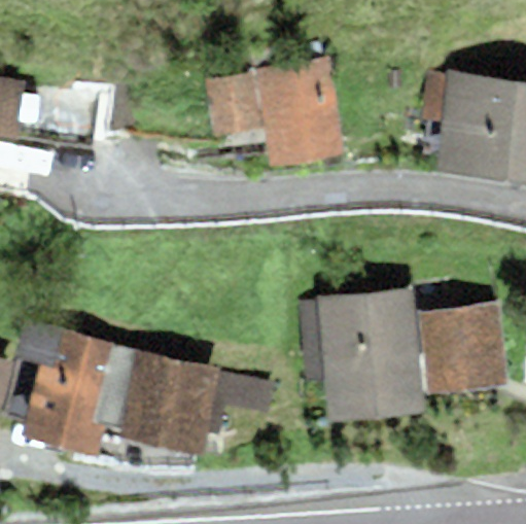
[(327,60),(202,76),(210,136),(263,129),(268,164),(341,154),(327,60)]
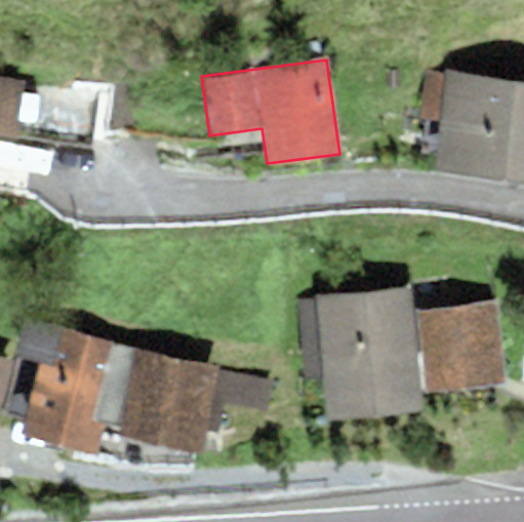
[(523,82),(445,74),(435,170),(523,178),(523,82)]
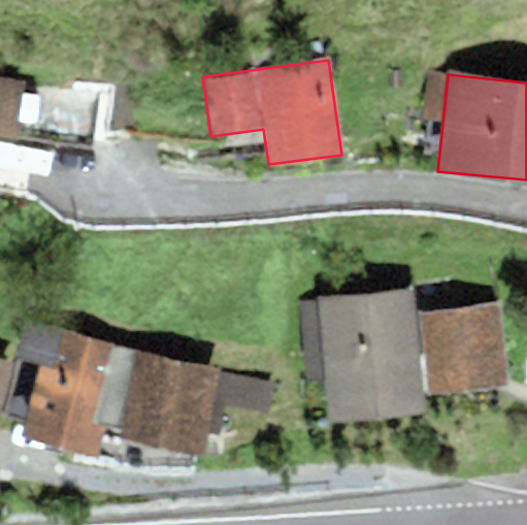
[(19,83),(0,79),(0,135),(11,137),(19,83)]
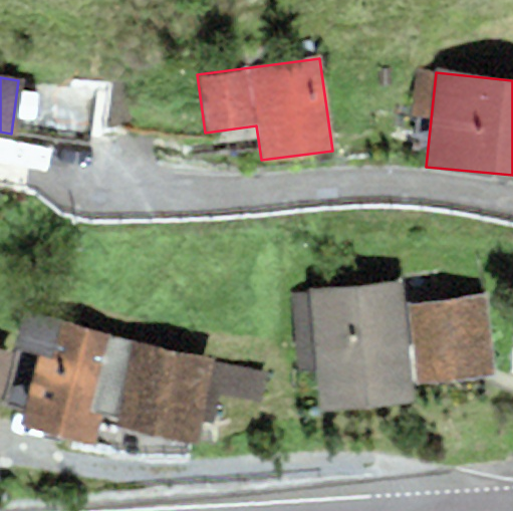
[(96,90),(18,80),(11,134),(89,144),(96,90)]
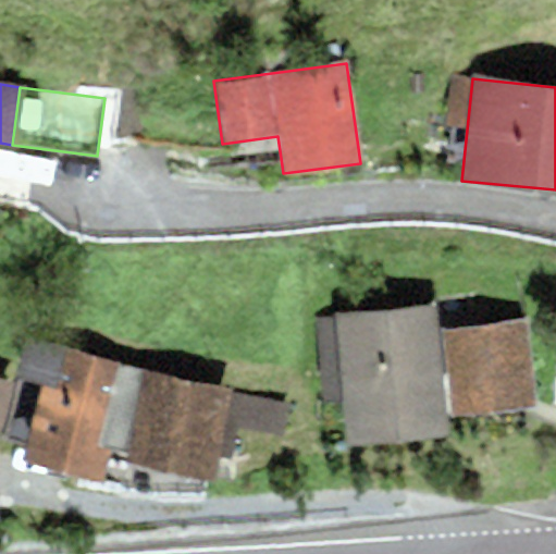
[(434,304),(331,316),(347,447),(448,435),(446,419),(535,408),(524,320),(437,331),(434,304)]
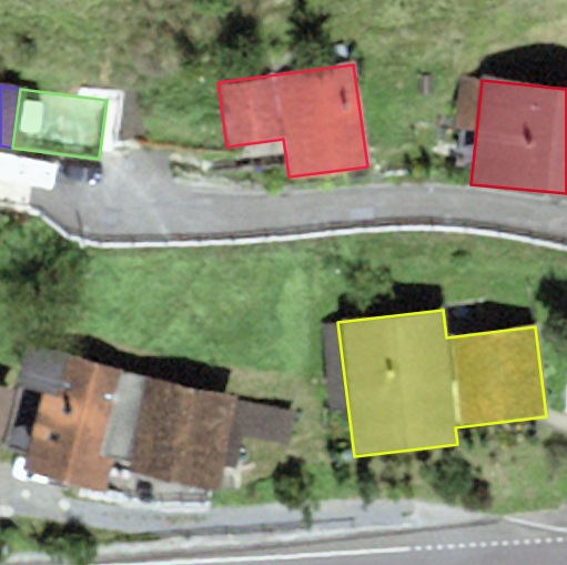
[(297,411),(24,345),(14,387),(40,393),(22,470),(105,490),(111,466),(220,492),(225,468),(234,471),(242,436),(289,447),(297,411)]
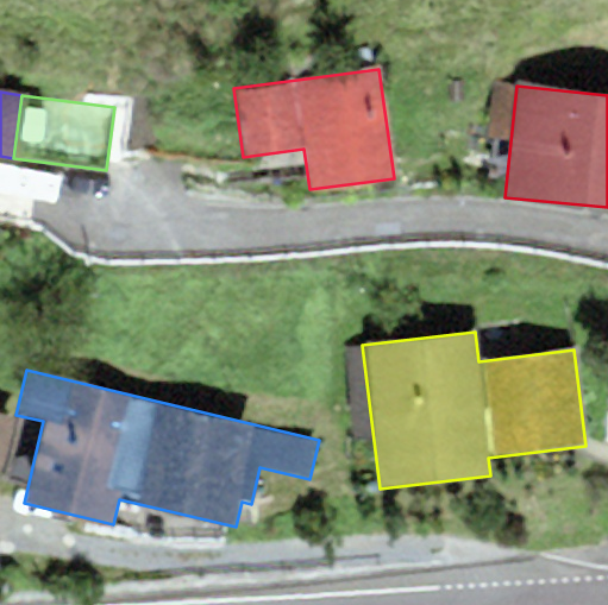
[(0,466),(16,418),(0,414),(0,466)]
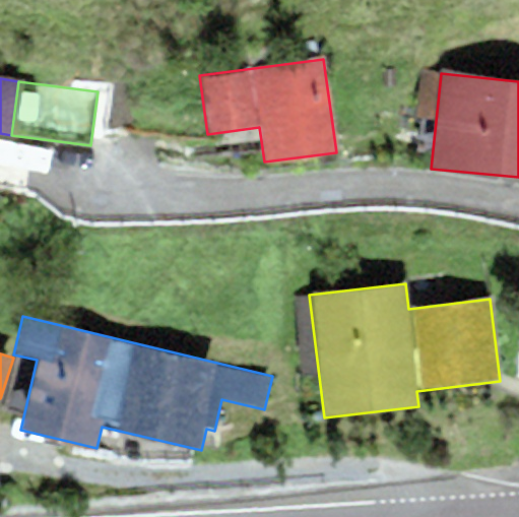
All buildings are outlined.
